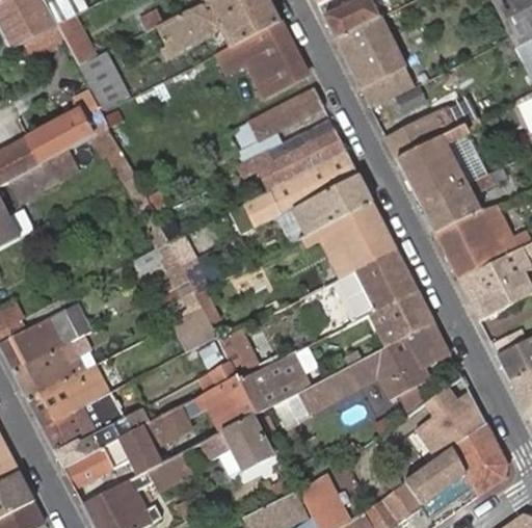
[(0,0),(0,28),(10,49),(58,23),(47,3),(45,0),(0,0)]
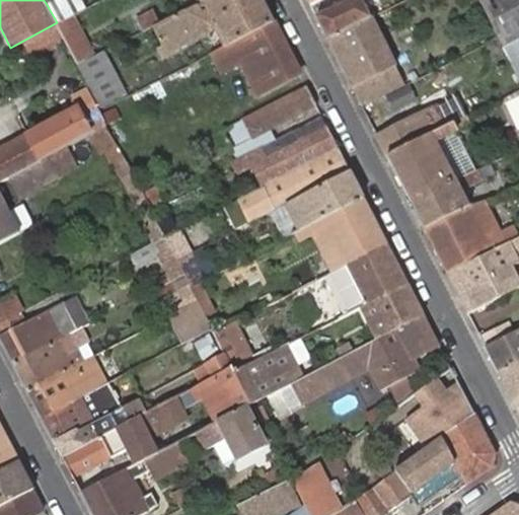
[(230,42),(273,19),(262,0),(200,0),(161,20),(152,24),(163,44),(155,49),(159,57),(176,48),(173,40),(209,20),(206,13),(213,10),(220,22),(217,24),(222,37),(226,34),(230,42)]
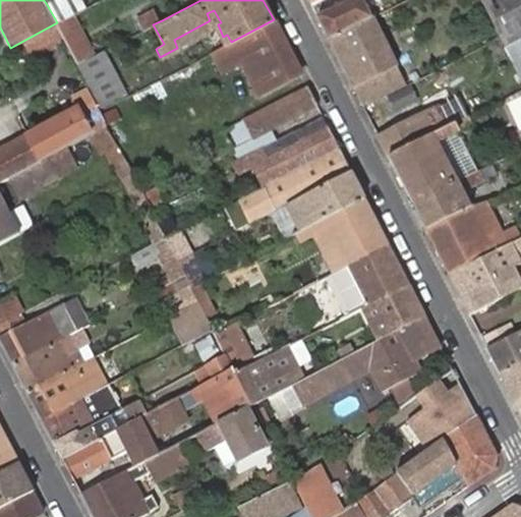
[(345,0),(316,12),(329,37),(371,15),(362,0),(345,0)]
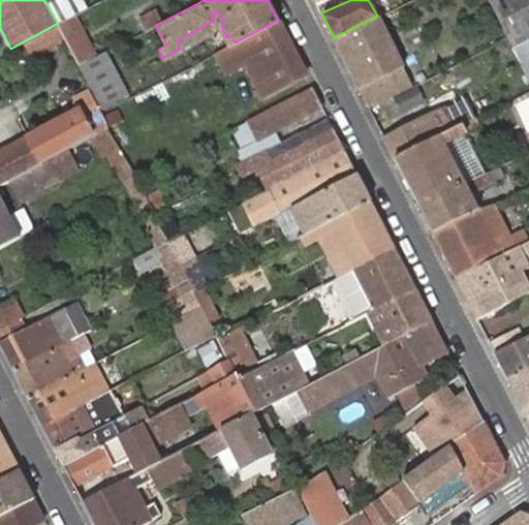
[(490,0),(511,44),(528,35),(528,0),(490,0)]
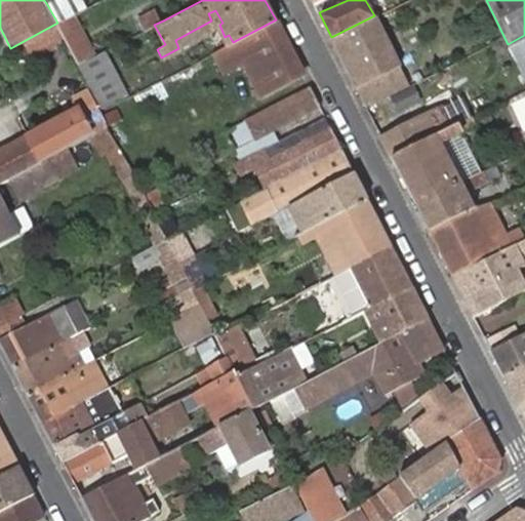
[(146,30),(154,25),(163,21),(157,9),(139,18),(146,30)]
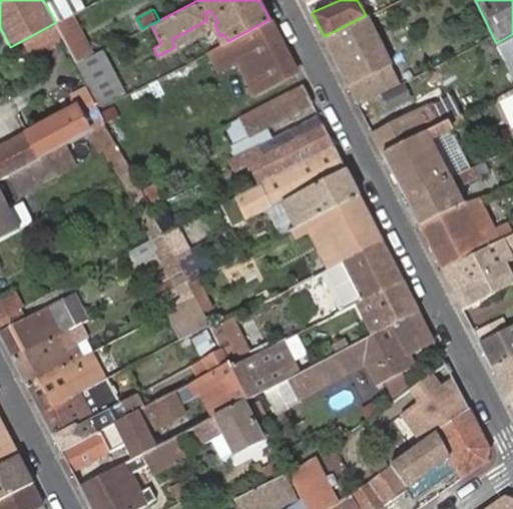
[(56,22),(76,63),(93,53),(72,13),(56,22)]
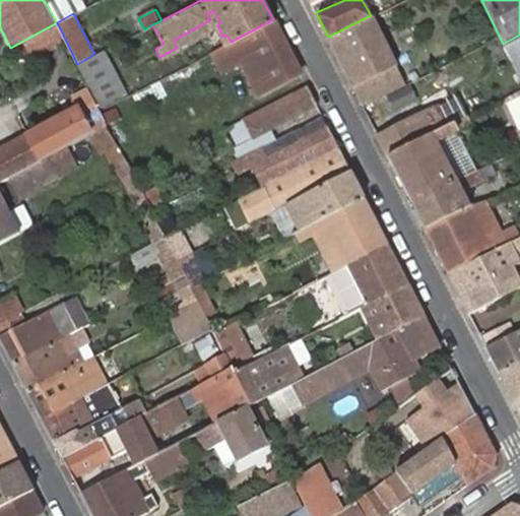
[(371,15),(328,37),(363,104),(405,82),(371,15)]
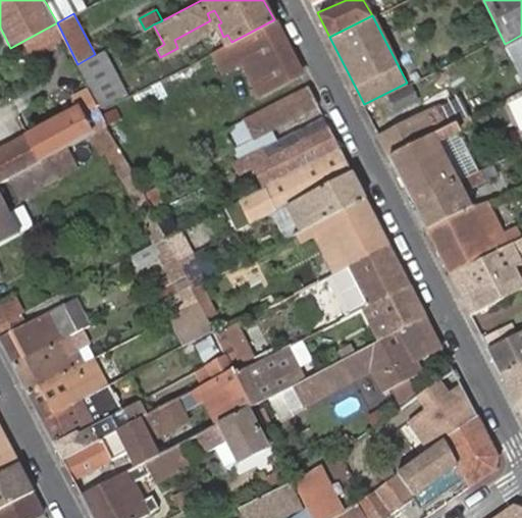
[(260,92),(300,71),(274,19),(231,42),(214,51),(224,68),(232,64),(244,59),(260,92)]
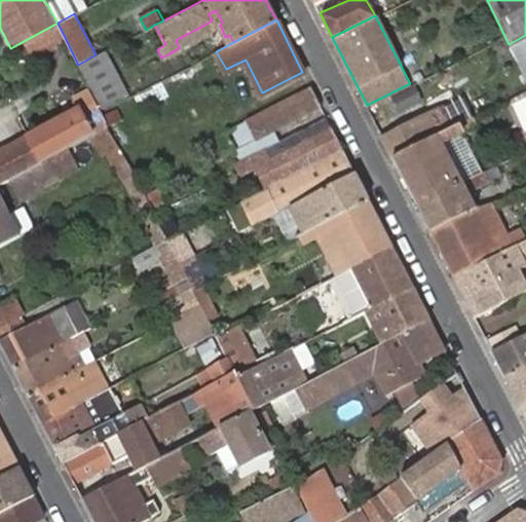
[(525,35),(509,44),(525,78),(525,35)]
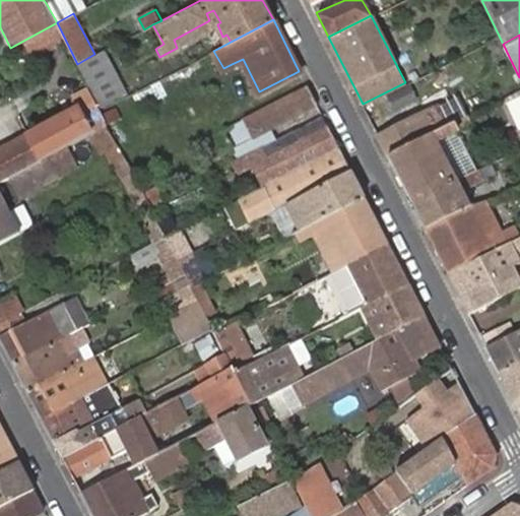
[(316,105),(307,85),(229,126),(240,148),(235,151),(239,158),(262,146),(276,139),(270,128),(316,105)]
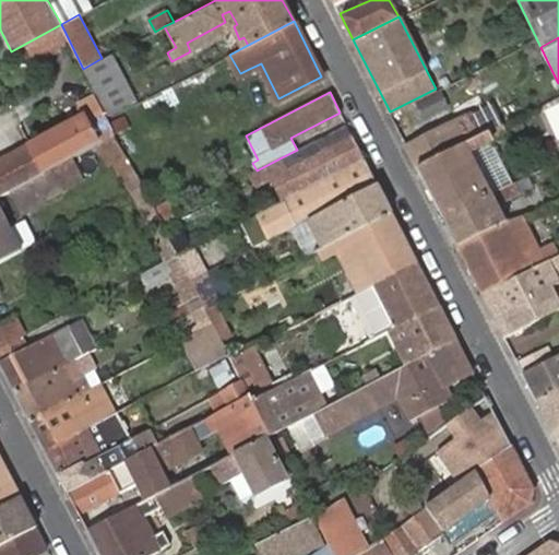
[(461,116),(406,143),(417,165),(472,136),(470,132),(489,122),(479,102),(459,111),(461,116)]
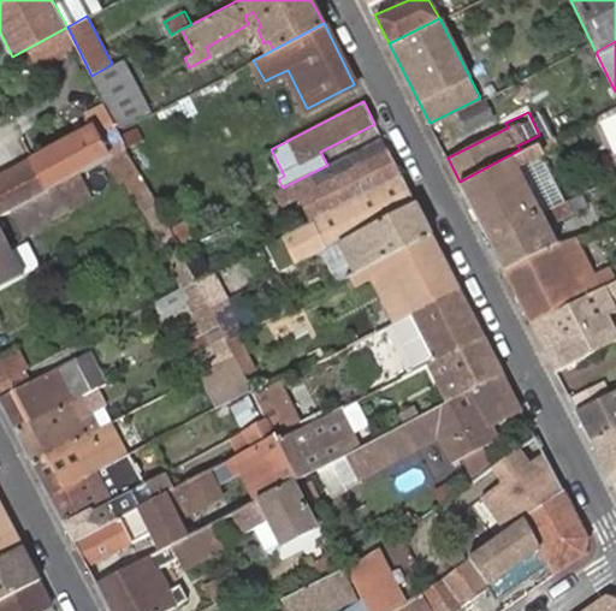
[(49,189),(51,188),(105,159),(108,158),(92,128),(33,159),(49,189)]
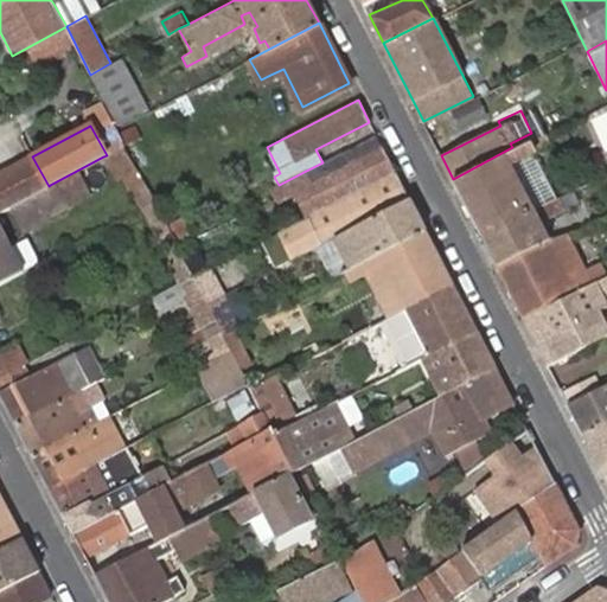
[(125,146),(127,145),(120,132),(107,139),(114,152),(125,146)]
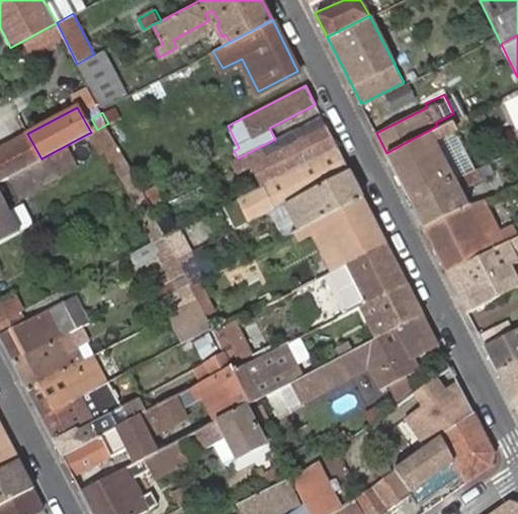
[(266,156),(326,124),(321,114),(275,139),(261,146),(266,156)]
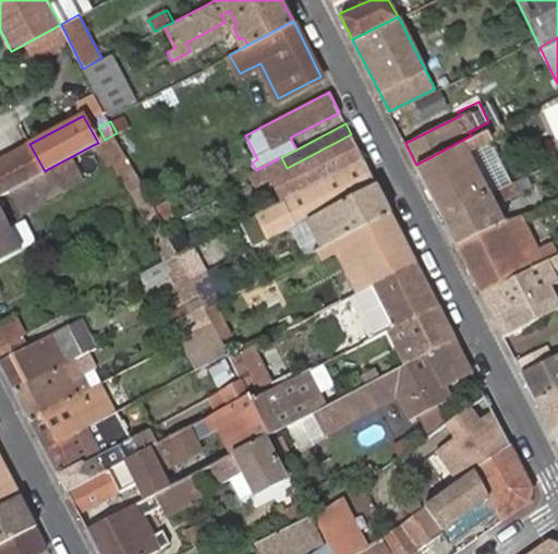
[(472,136),(471,135),(416,165),(443,215),(492,190),(486,179),(470,147),(490,136),(490,139),(497,134),(495,129),(486,132),(485,130),(472,136)]
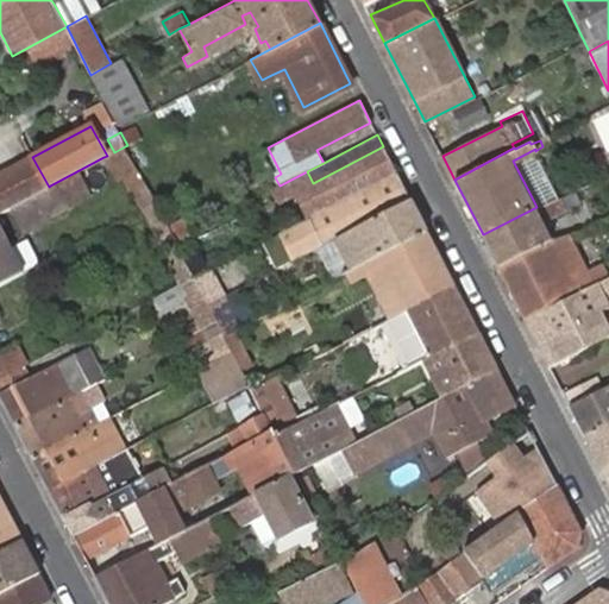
[(179,281),(193,275),(156,196),(125,146),(114,152),(107,156),(104,157),(115,177),(121,174),(142,203),(179,281)]
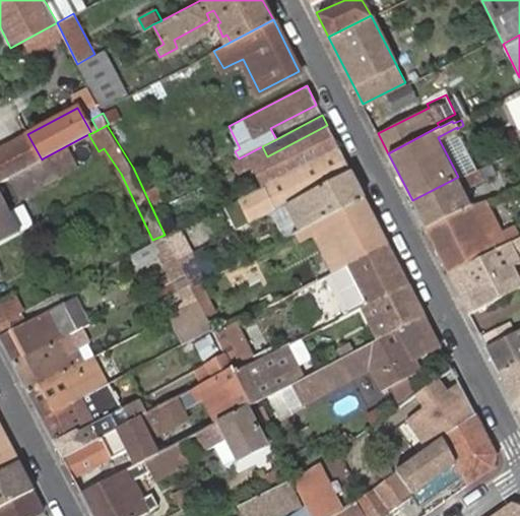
[(239,158),(234,162),(239,172),(253,164),(258,175),(247,181),(251,189),(336,143),(327,125),(267,156),(262,146),(239,158)]
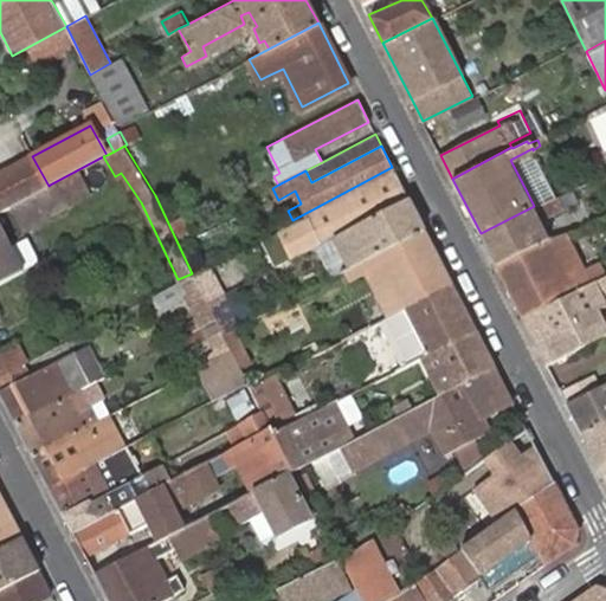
[(534,206),(556,195),(533,150),(533,148),(510,160),(528,194),(534,206)]
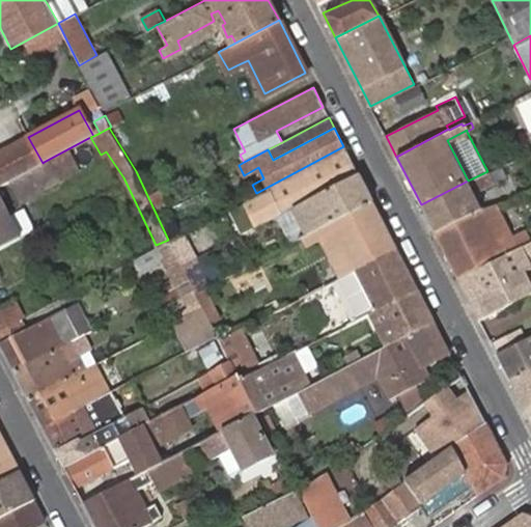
[(0,151),(0,185),(9,179),(43,163),(28,137),(0,151)]
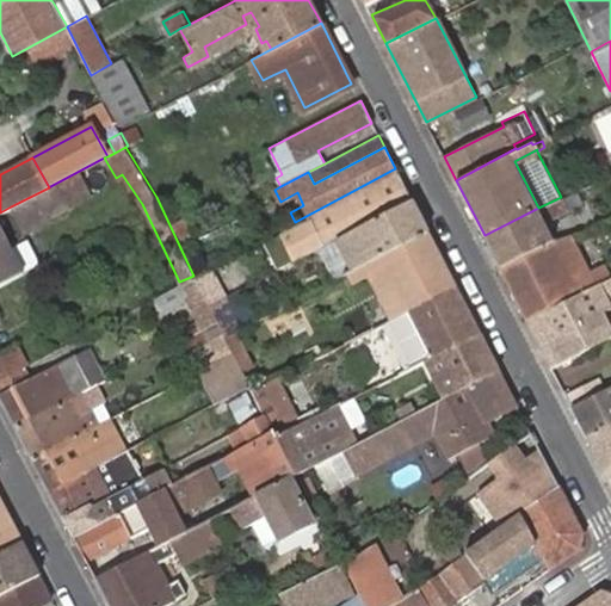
[(396,171),(283,232),(296,259),(338,237),(411,199),(396,171)]
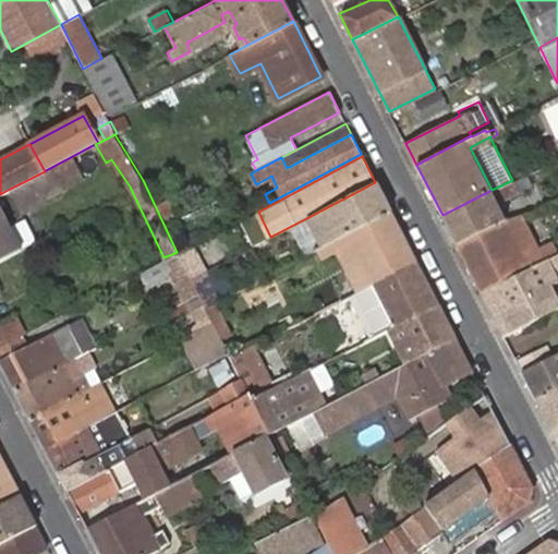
[(10,189),(22,211),(57,192),(46,170),(45,171),(10,189)]
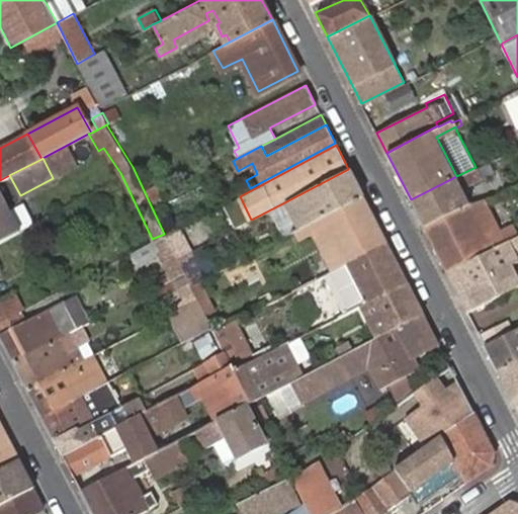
[(286,201),(299,228),(362,196),(348,169),(286,201)]
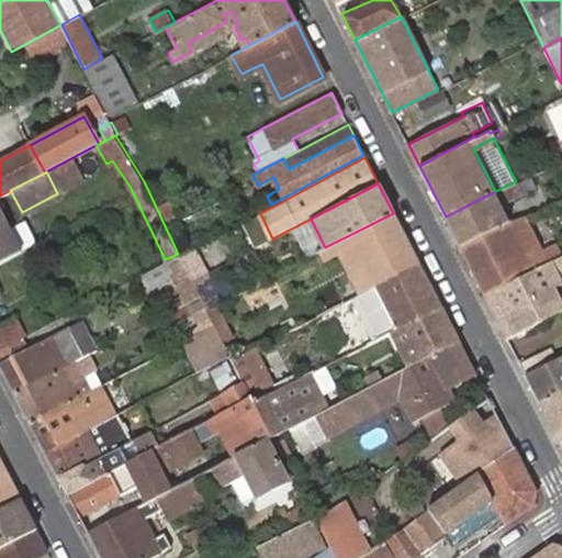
[(446,216),(459,244),(509,219),(506,211),(495,191),(446,216)]
